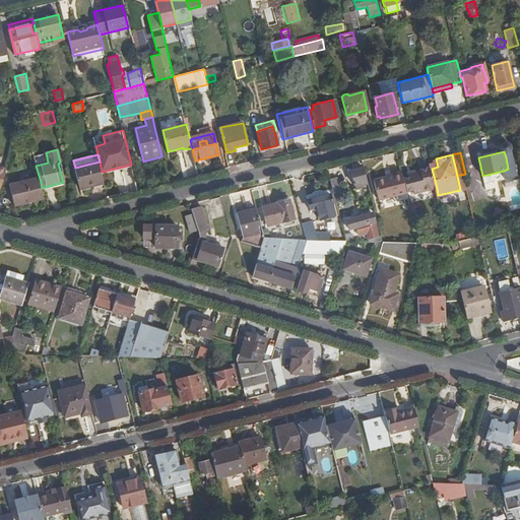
[(504,171),(506,178),(518,175),(514,155),(506,157),(508,169),(504,171)]
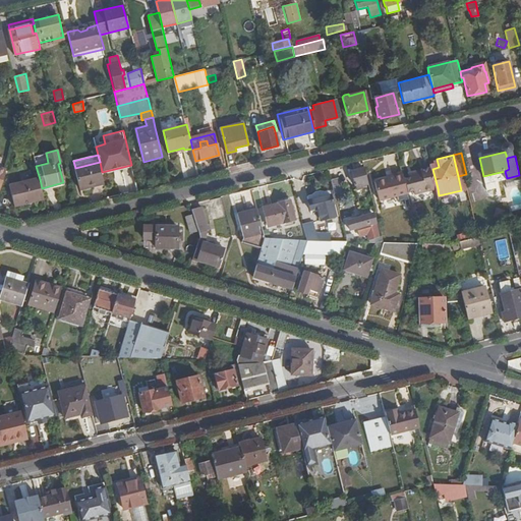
[(80,189),(105,184),(103,175),(102,172),(100,162),(75,168),(80,189)]
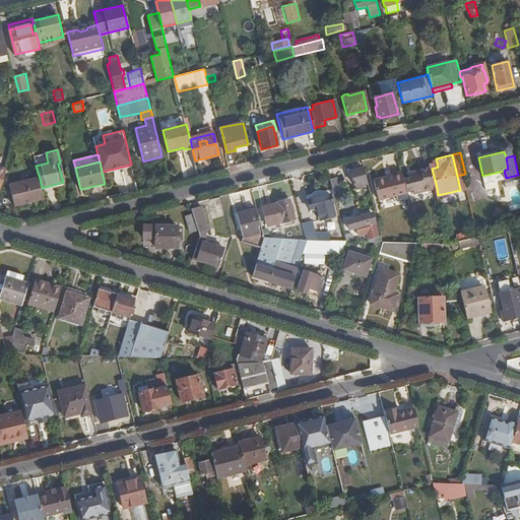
[(102,172),(103,175),(132,167),(131,165),(102,172)]
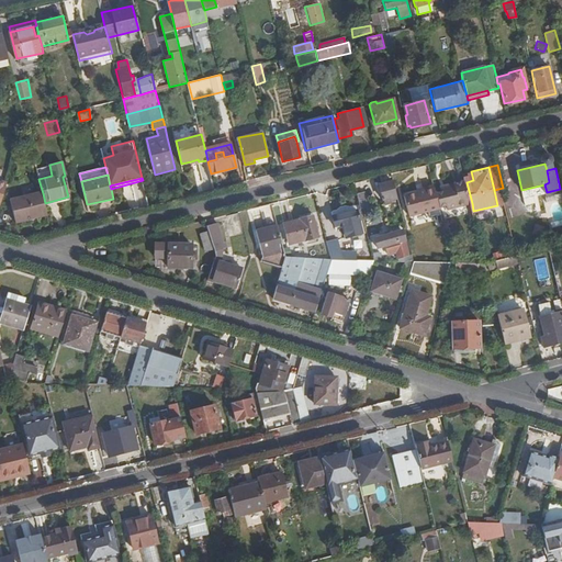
[(401,197),(396,180),(382,184),(385,200),(386,199),(397,197),(401,197)]
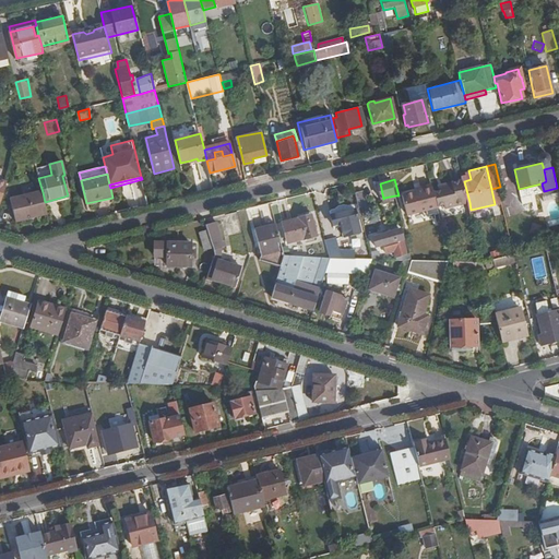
[(464,181),(464,179),(444,183),(445,189),(440,190),(436,191),(439,205),(444,203),(445,207),(470,202),(464,181)]
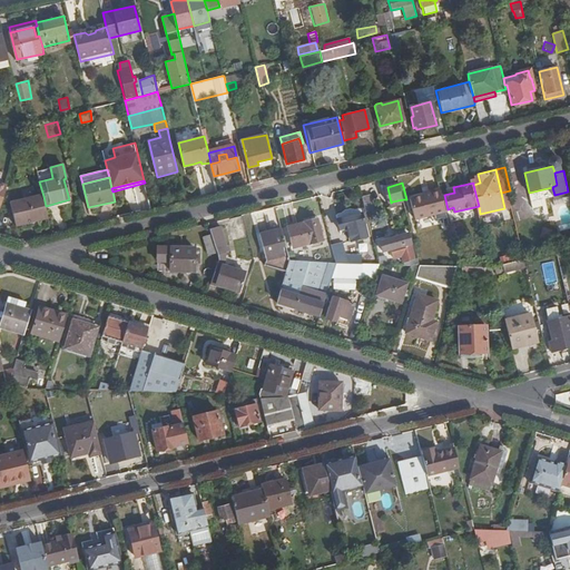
[(552,187),(529,193),(531,200),(554,195),(552,187)]
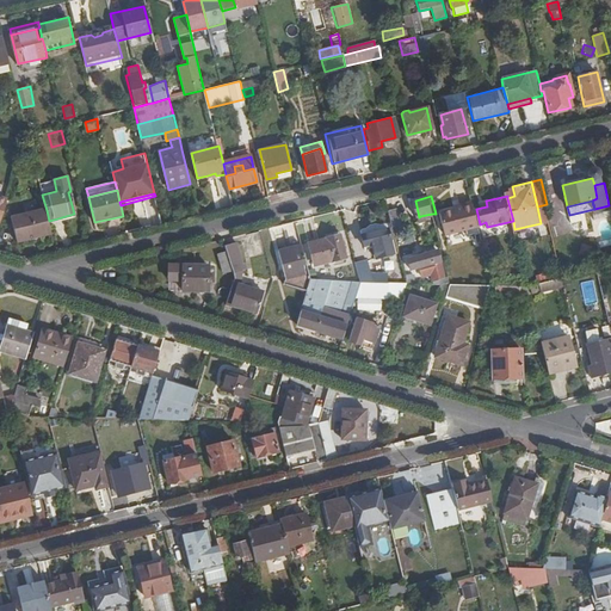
[(476,209),(475,202),(462,204),(462,207),(442,213),(446,234),(481,226),(480,224),(476,209)]
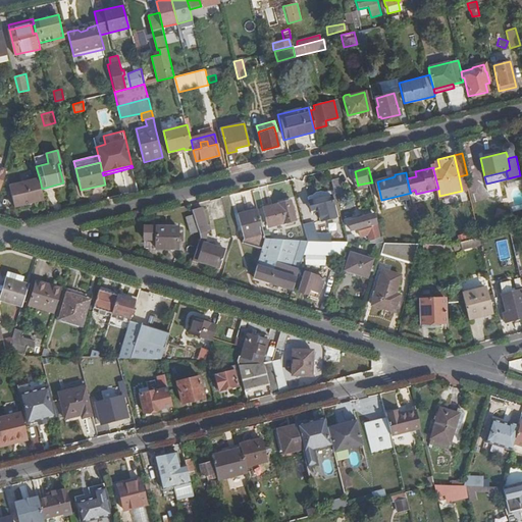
[(341,176),(333,178),(336,193),(344,191),(341,176)]
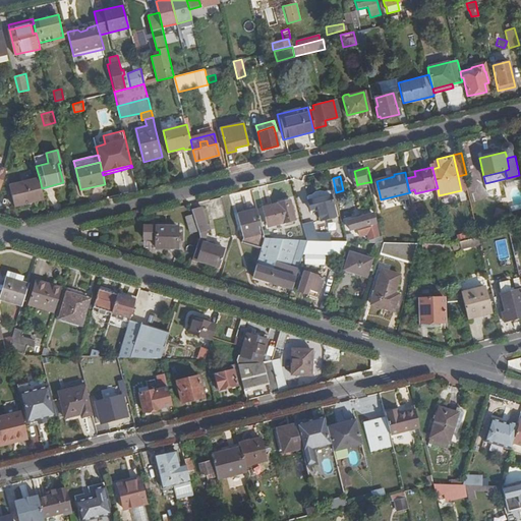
[(42,188),(40,179),(9,187),(15,209),(45,200),(42,188)]
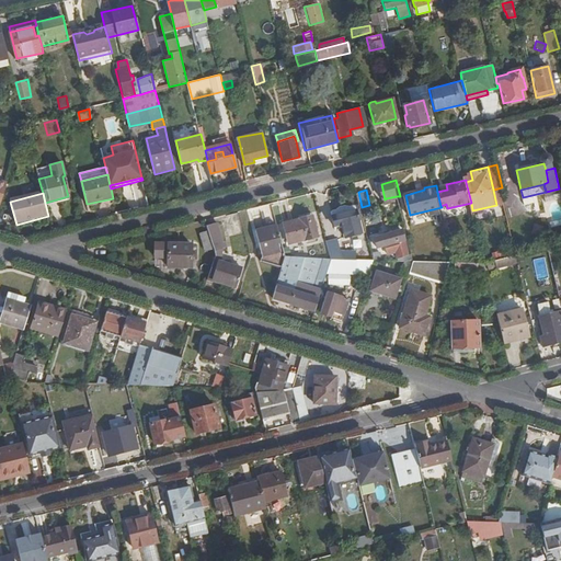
[(334,214),(358,208),(356,204),(352,205),(346,204),(341,206),(338,208),(334,209),(334,214)]
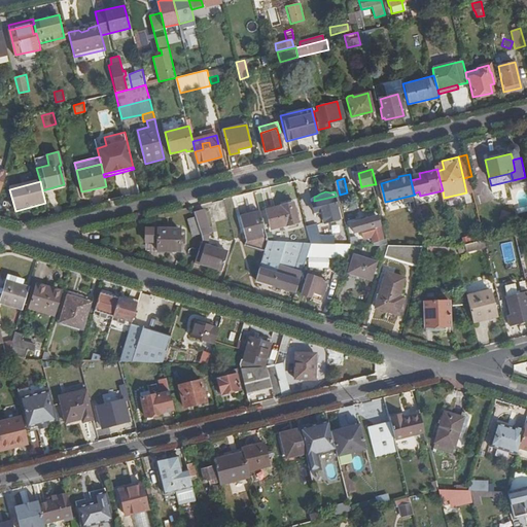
[(324,211),(326,220),(343,217),(337,196),(314,201),(316,212),(324,211)]
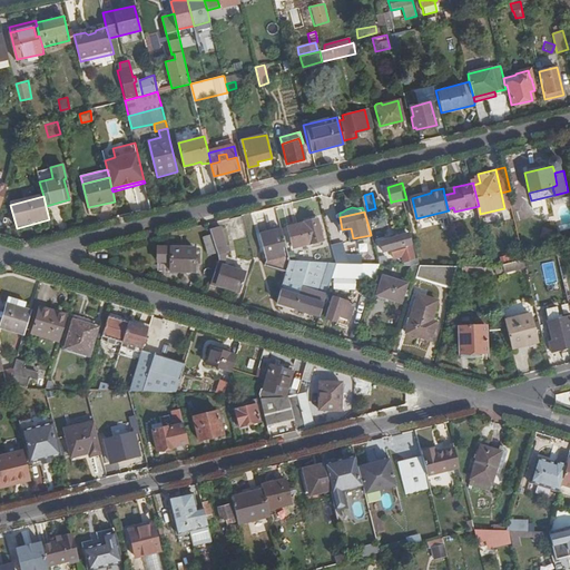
[(412,223),(410,212),(399,215),(401,225),(412,223)]
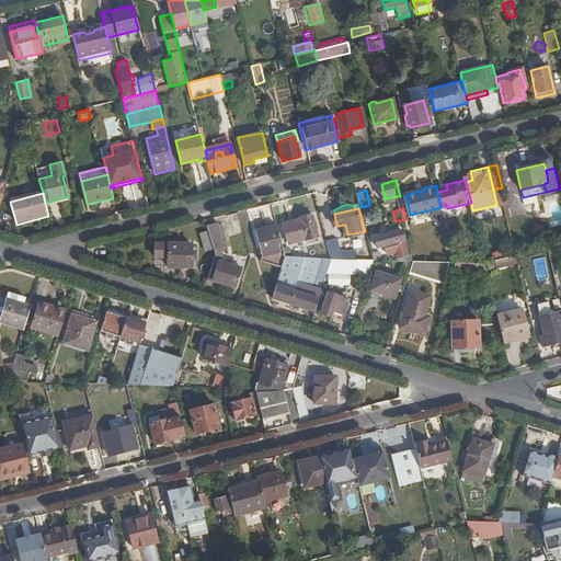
[(321,238),(315,216),(285,224),(290,244),(321,238)]
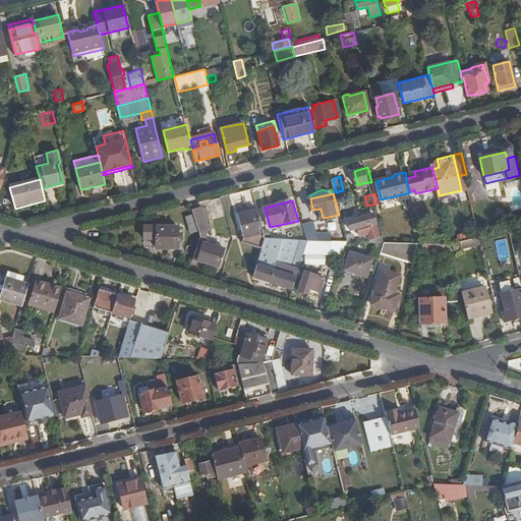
[(205,206),(194,209),(195,213),(198,227),(200,237),(194,257),(221,266),(226,248),(209,243),(206,232),(210,231),(209,225),(205,206)]
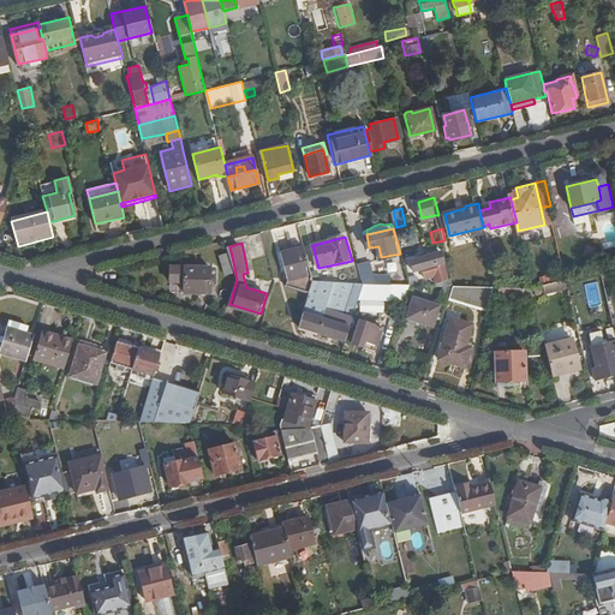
[(314,281),(305,246),(282,251),(290,278),(285,284),(310,292),(314,281)]
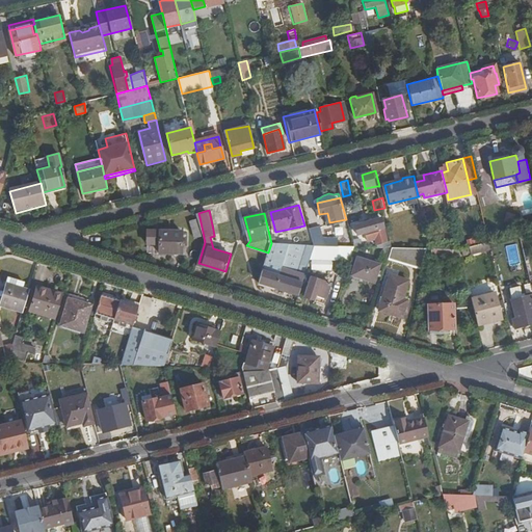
[(203,232),(200,217),(192,219),(195,234),(203,232)]
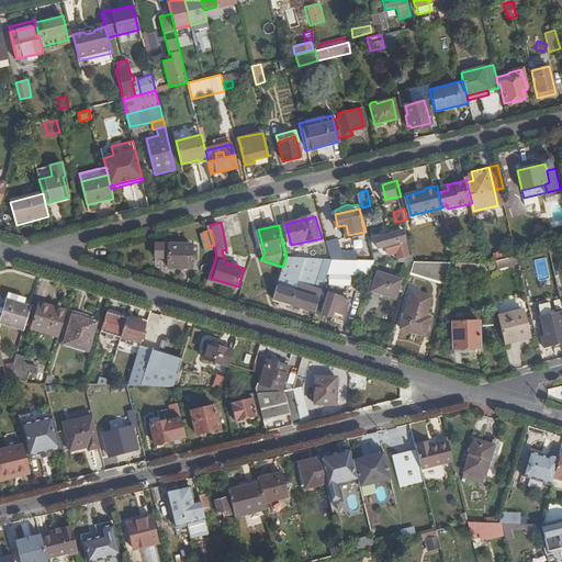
[(397,253),(400,259),(415,260),(416,259),(414,253),(409,254),(404,231),(375,237),(378,246),(386,245),(389,254),(397,253)]
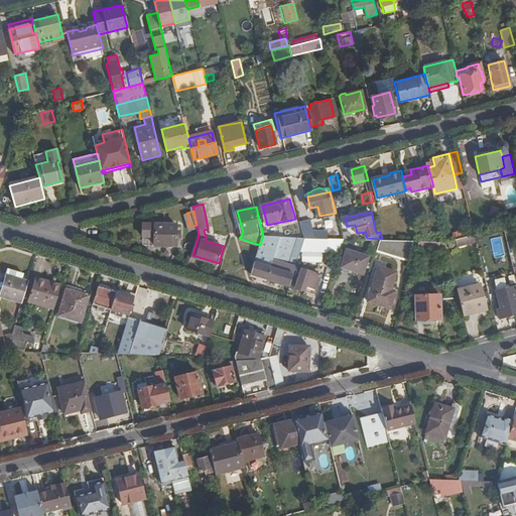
[(330,238),(330,231),(315,231),(312,219),(301,222),(302,224),(305,236),(305,237),(330,238)]
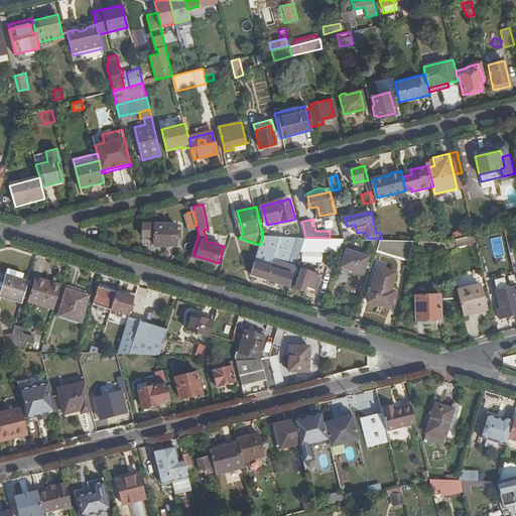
[(178,224),(156,223),(156,245),(178,245),(178,224)]
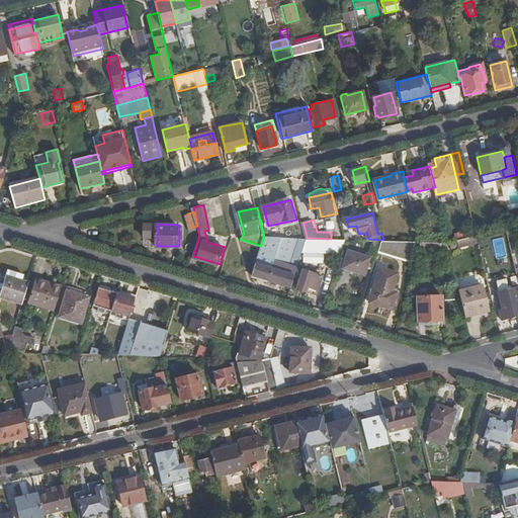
[(480,241),(481,245),(491,242),(490,238),(496,236),(495,230),(478,234),(480,241)]
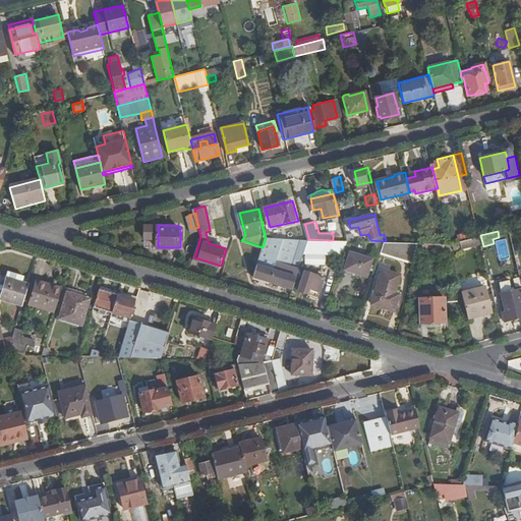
[(482,242),(480,235),(460,240),(462,247),(482,242)]
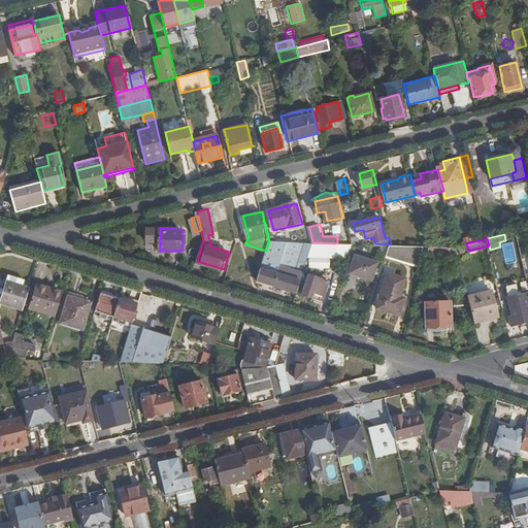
[(300,282),(305,263),(312,242),(311,242),(302,242),(279,242),(269,241),(266,251),(258,281),(297,293),(300,282)]
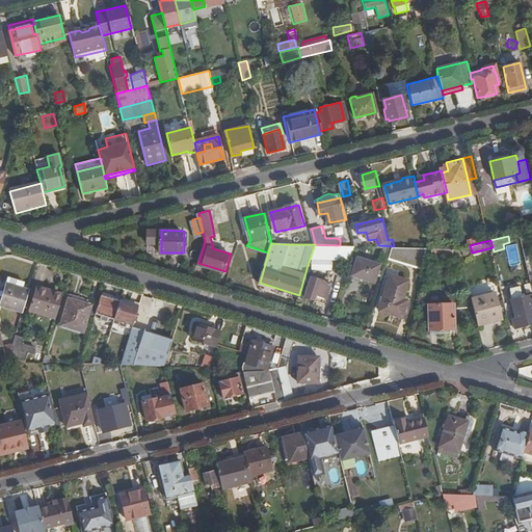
[(403,262),(408,246),(394,246),(390,259),(403,262)]
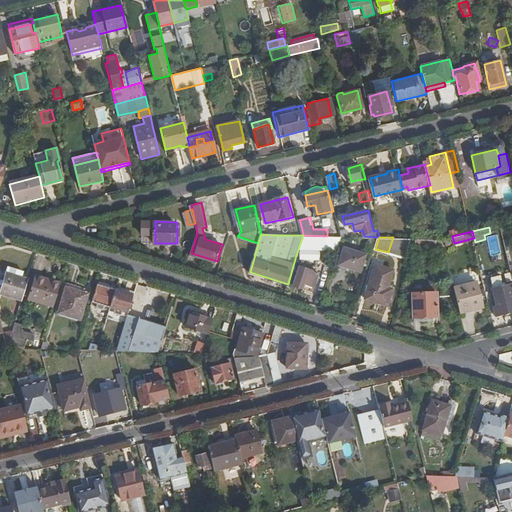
[(388,252),(406,257),(412,237),(393,237),(388,252)]
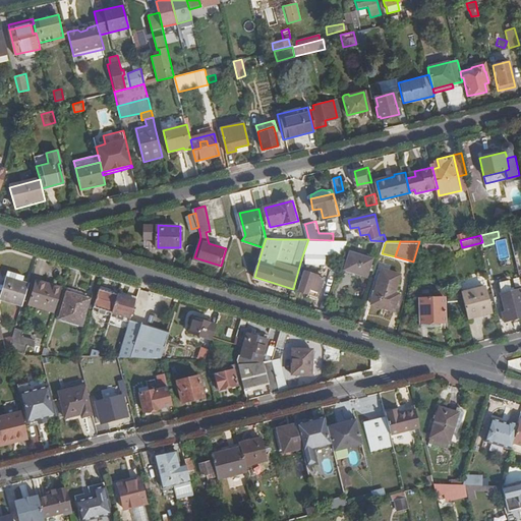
[(423,249),(443,250),(443,242),(441,241),(423,241),(423,249)]
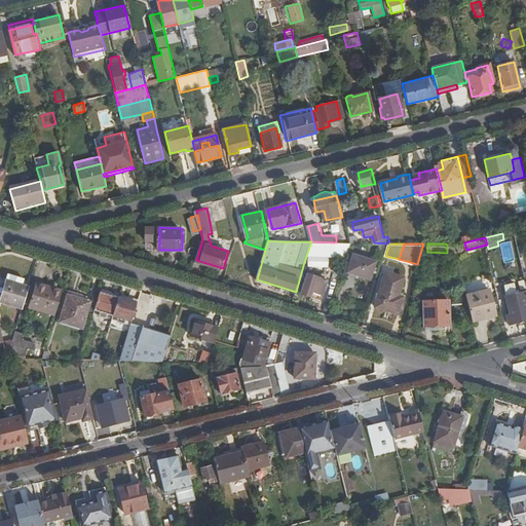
[(380,246),(375,258),(381,260),(385,248),(380,246)]
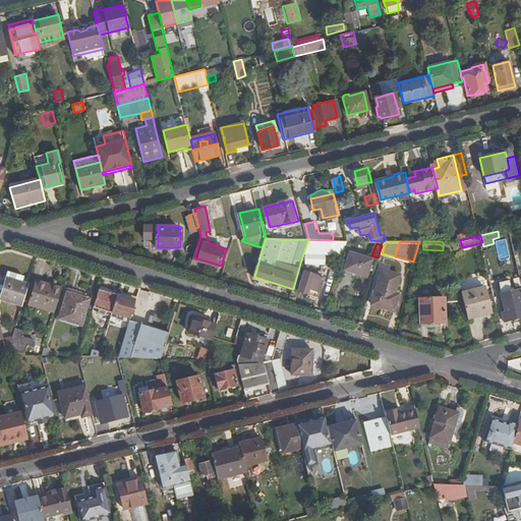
[(373,257),(351,251),(346,269),(357,271),(368,275),(373,257)]
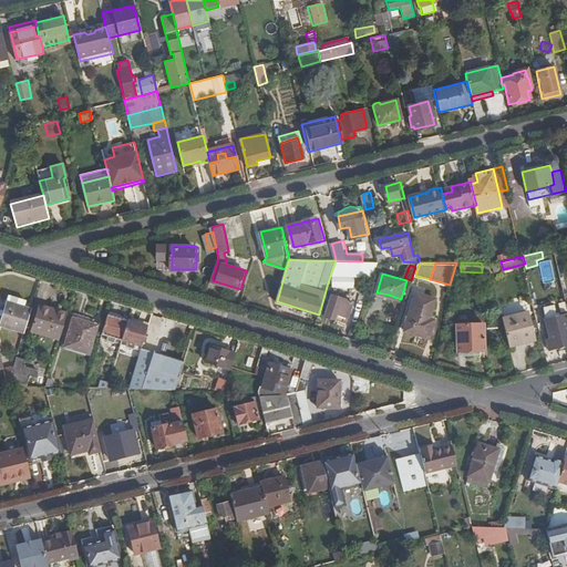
[(405,332),(415,334),(418,332),(431,336),(435,320),(432,319),(437,299),(418,292),(405,332)]
